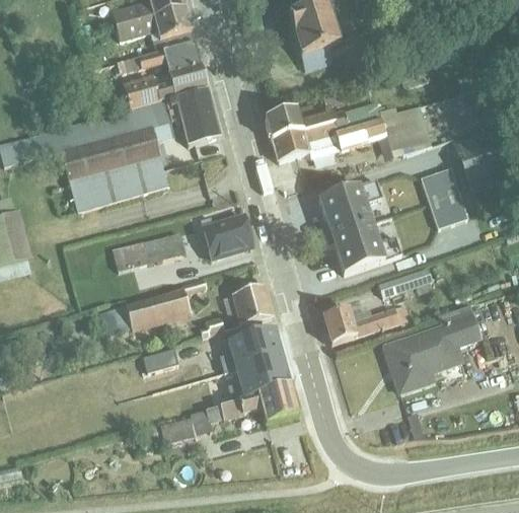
[(116,28),(183,8),(181,0),(148,0),(148,1),(112,12),(113,16),(105,18),(108,30),(116,28)]
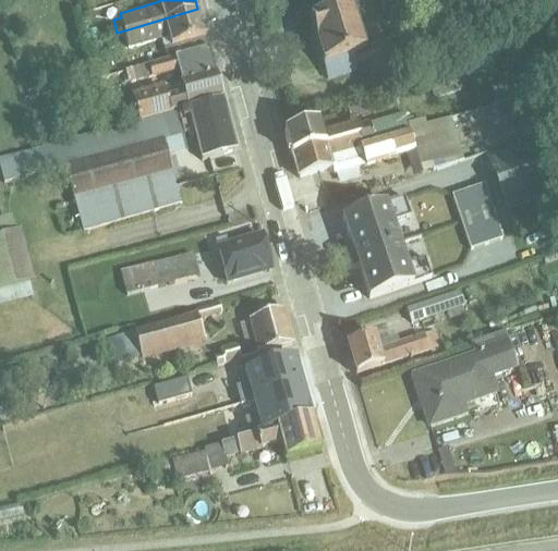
[(352,3),(308,17),(327,75),(367,63),(374,82),(420,68),(417,63),(436,58),(435,56),(443,53),(434,25),(423,28),(423,26),(410,31),(409,29),(364,43),(352,3)]
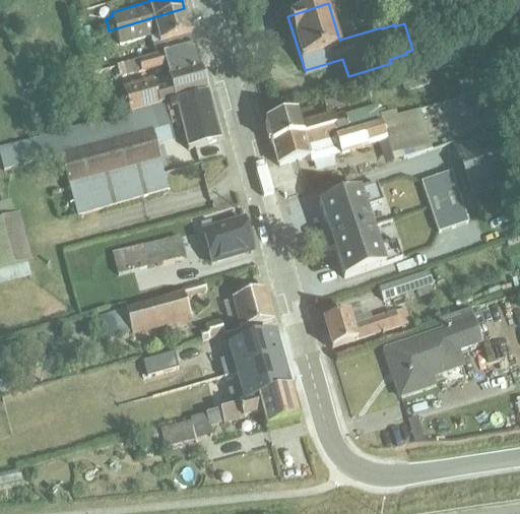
[(184,8),(116,28),(120,44),(150,36),(155,53),(194,43),(190,31),(184,8)]
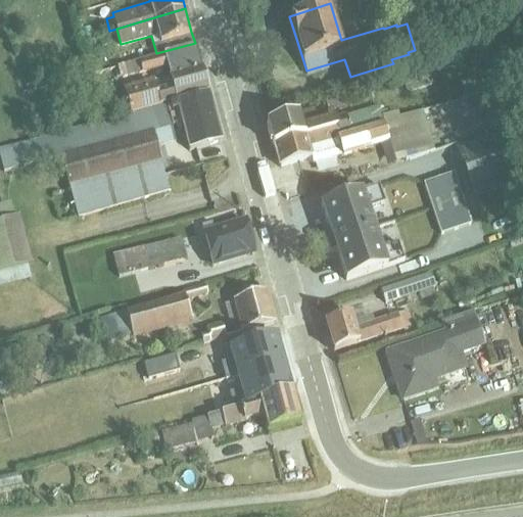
[(195,43),(156,53),(117,63),(121,75),(141,69),(142,72),(167,65),(169,74),(154,78),(154,76),(124,84),(130,109),(208,89),(195,43)]
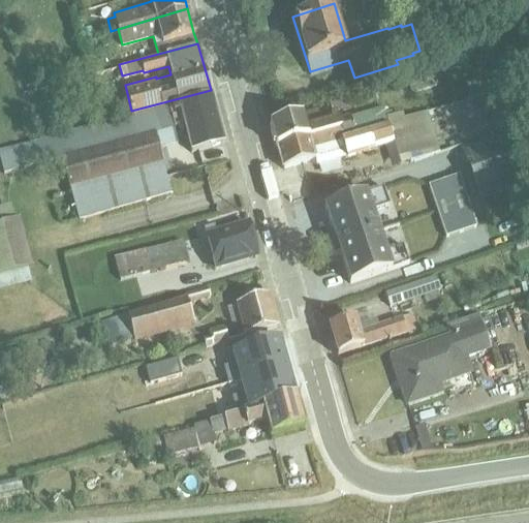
[(491,48),(474,53),(476,62),(494,57),(491,48)]
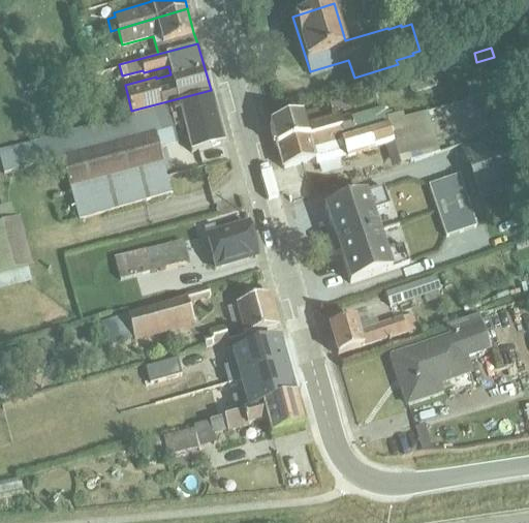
[(433,66),(406,74),(411,90),(438,82),(433,66)]
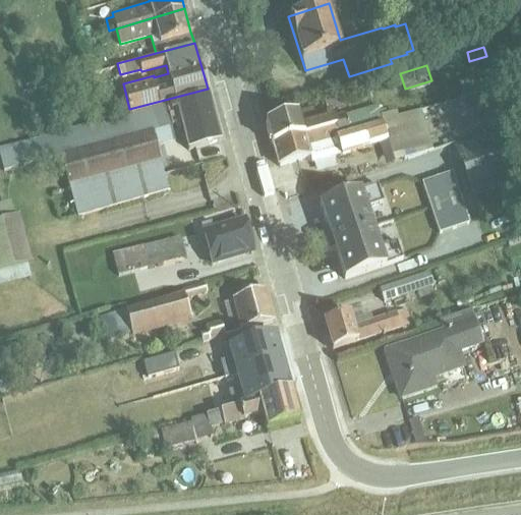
[(477,89),(494,83),(491,76),(477,80),(474,72),(457,77),(460,86),(456,87),(459,95),(477,89)]
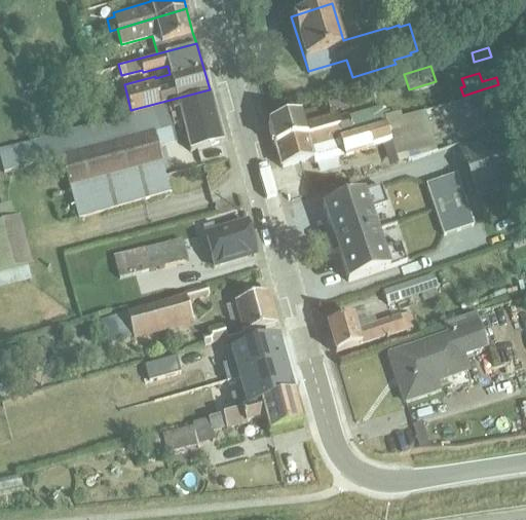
[(498,84),(482,89),(485,99),(501,94),(498,84)]
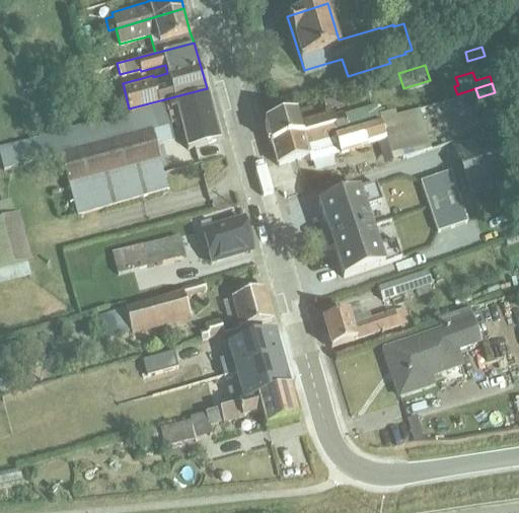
[(53,130),(0,144),(0,154),(3,167),(60,153),(77,213),(167,187),(157,143),(183,137),(186,146),(218,138),(206,90),(53,130)]
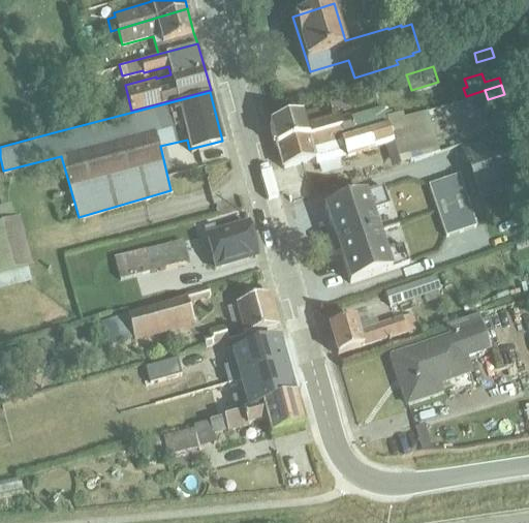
[(50,101),(33,104),(36,120),(53,117),(50,101)]
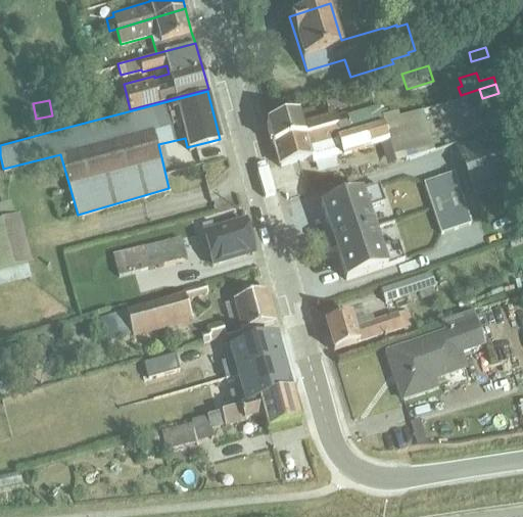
[(339,132),(399,113),(398,108),(383,112),(379,101),(330,116),(327,106),(316,109),(315,106),(268,120),(273,141),(336,124),(339,132)]
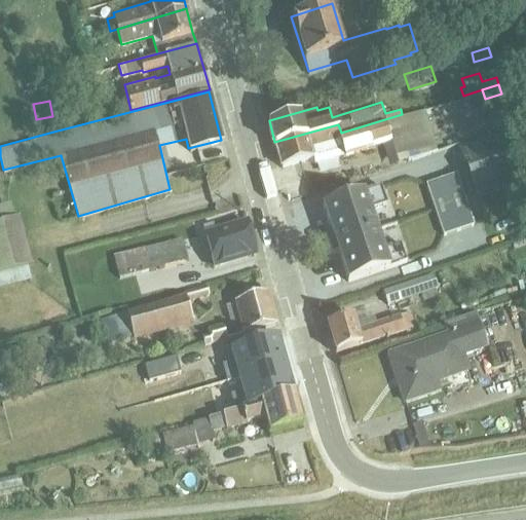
[(504,105),(488,109),(494,127),(510,122),(504,105)]
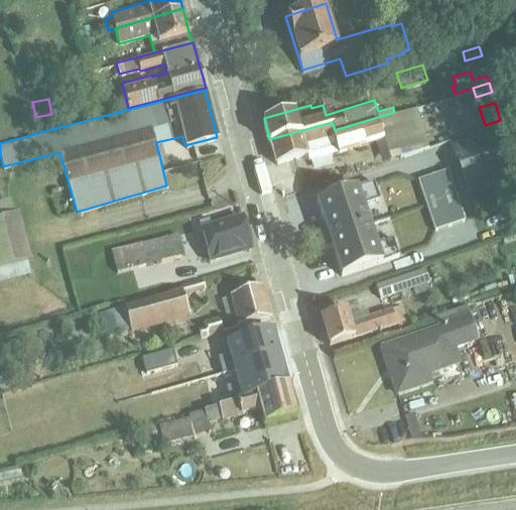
[(332,122),(269,139),(276,160),(309,151),(306,142),(333,134),(338,150),(377,138),(383,158),(429,144),(417,105),(394,112),(335,130),(332,122)]
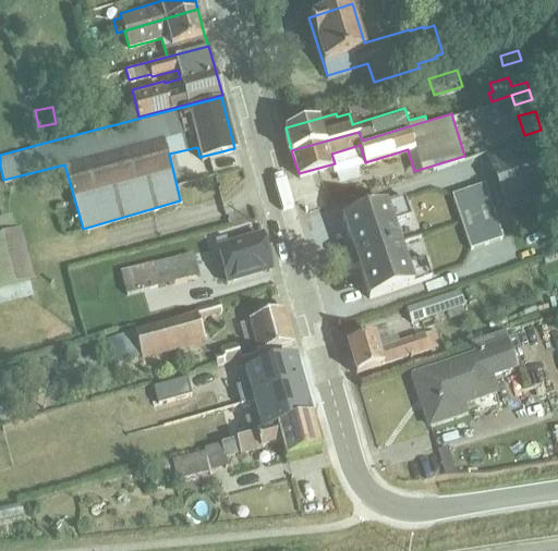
[(536,134),(486,151),(505,206),(555,190),(536,134)]
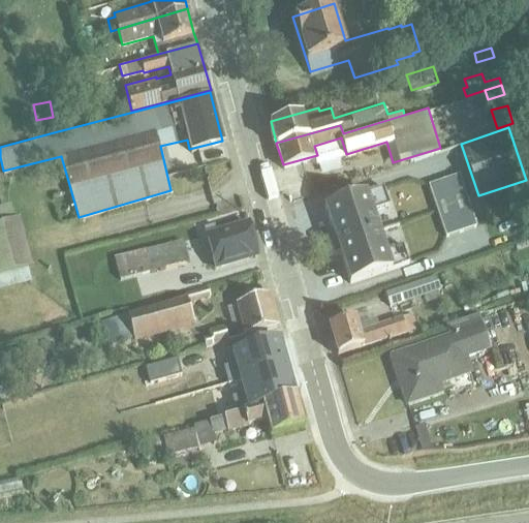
[(314,146),(317,155),(319,162),(346,154),(341,137),(314,146)]
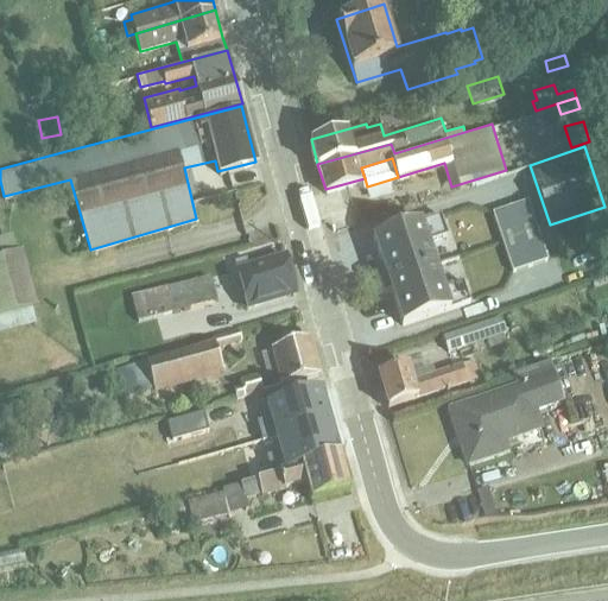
[(527,196),(492,209),(512,269),(548,257),(527,196)]
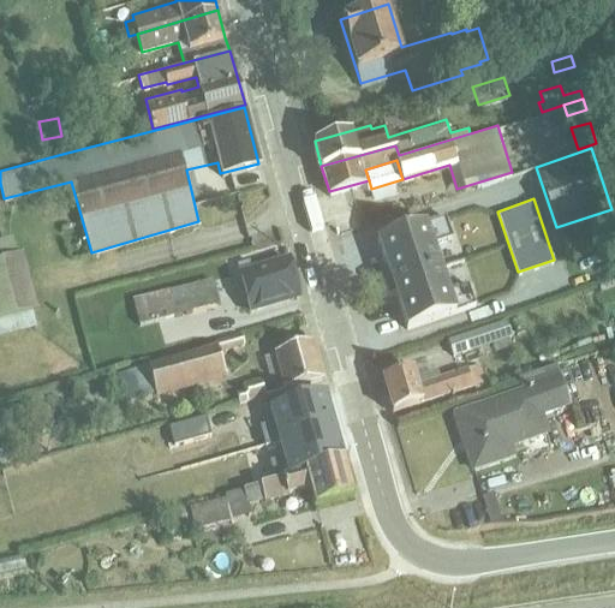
[(445,213),(377,237),(388,270),(377,274),(384,294),(395,291),(406,325),(475,300),(467,280),(449,286),(433,239),(451,233),(445,213)]
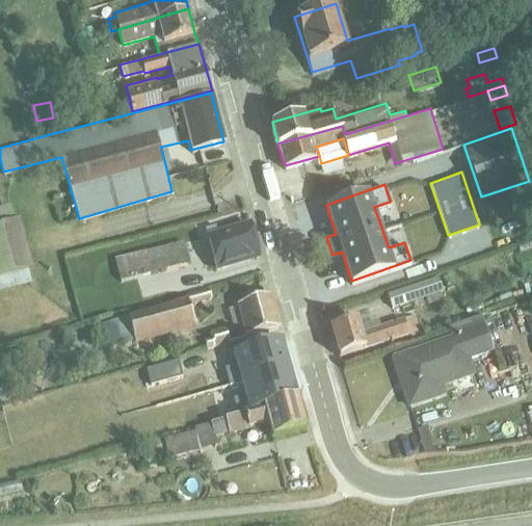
[(0,288),(31,280),(28,268),(32,267),(20,217),(16,218),(11,202),(0,204),(0,288)]
